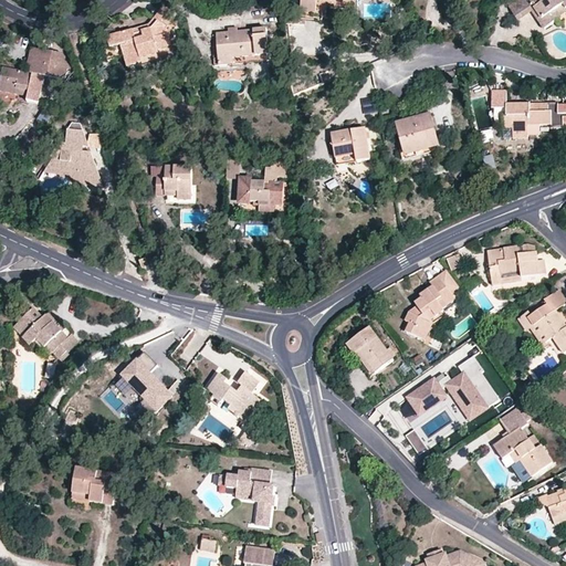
[(302,0),(302,9),(317,10),(316,20),(323,21),(324,10),(327,11),(327,8),(350,10),(350,0),(302,0)]
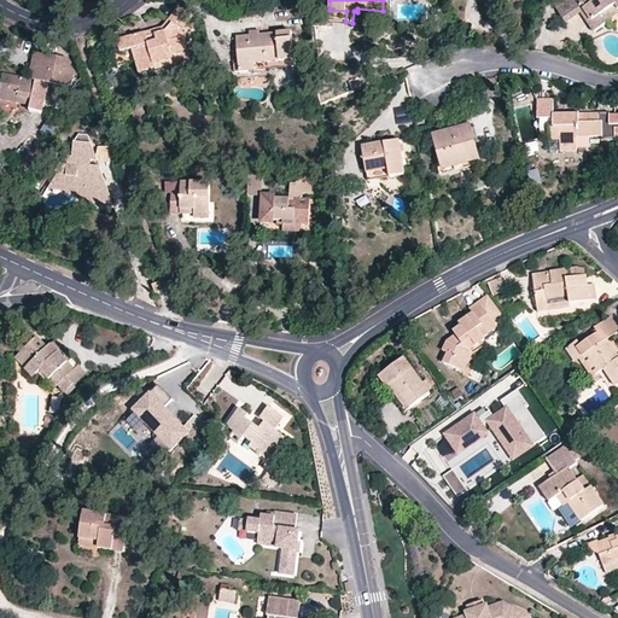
[(566,22),(583,12),(586,10),(592,19),(589,21),(596,31),(607,23),(601,16),(616,6),(617,7),(617,0),(571,0),(558,10),(566,22)]
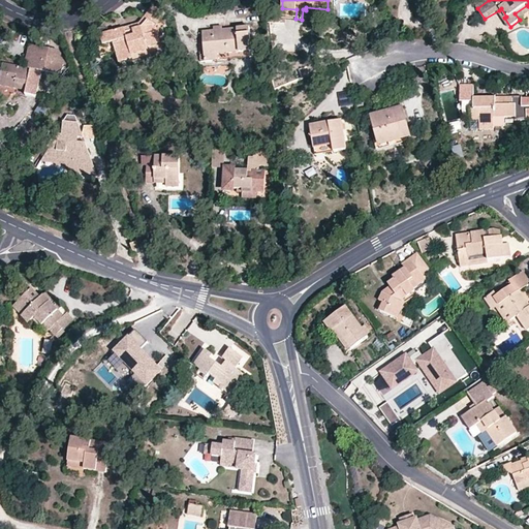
[(164,13),(153,5),(144,18),(147,20),(142,28),(124,33),(123,29),(100,36),(103,45),(98,48),(101,58),(117,54),(120,65),(133,61),(134,65),(151,59),(148,49),(161,43),(156,27),(165,13),(164,13)]
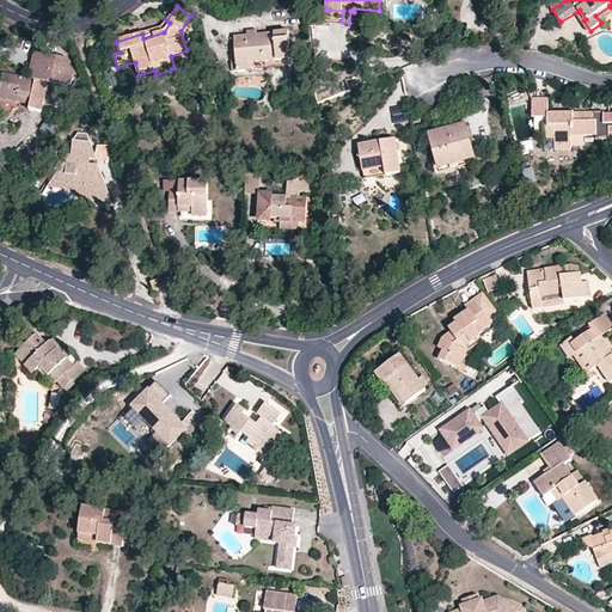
[(611,12),(611,7),(610,6),(595,16),(601,23),(607,20),(606,17),(611,12)]
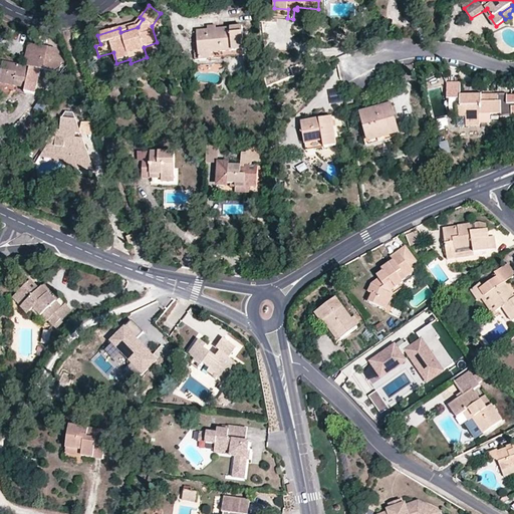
[(274,17),(287,18),(288,9),(274,8),(274,17)]
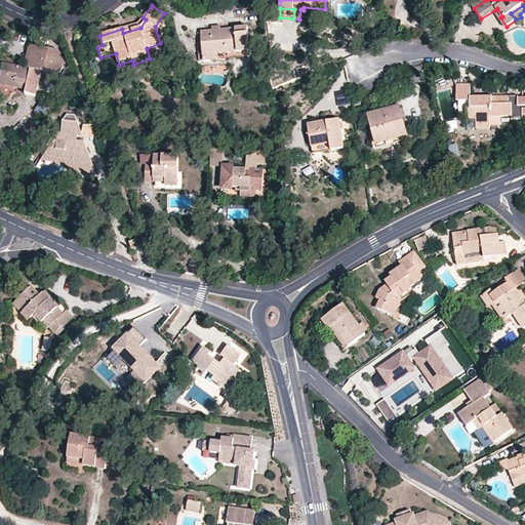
[(146,19),(143,17),(138,23),(122,29),(123,33),(140,28),(146,19)]
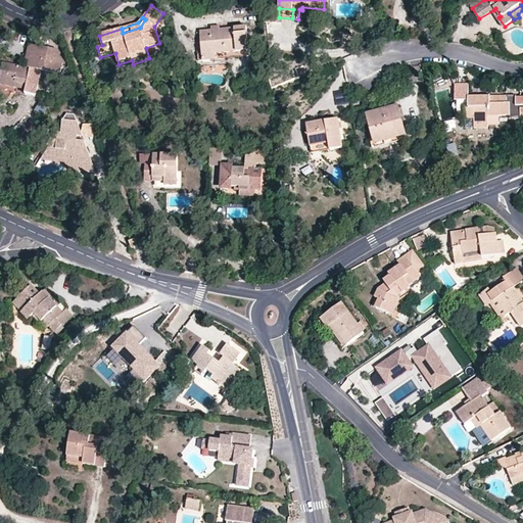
[(196,33),(197,45),(201,44),(202,55),(198,56),(199,62),(217,60),(217,55),(249,52),(247,28),(220,31),(220,27),(211,27),(211,31),(196,33)]
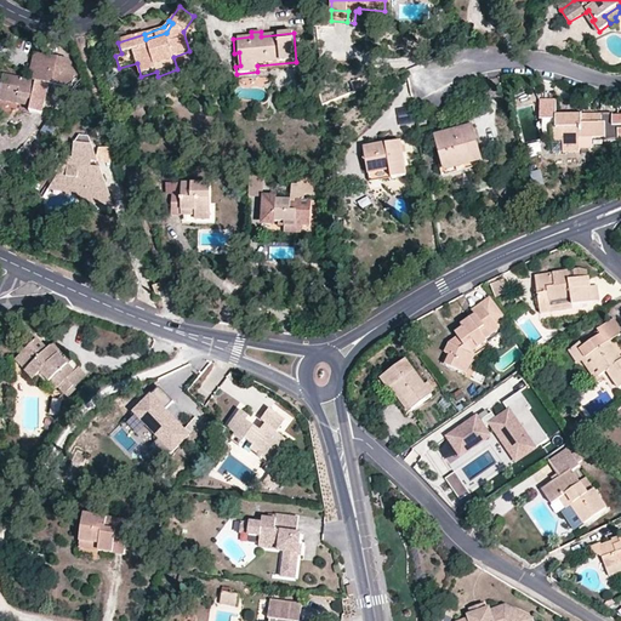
[(174,57),(177,69),(193,64),(189,51),(174,57)]
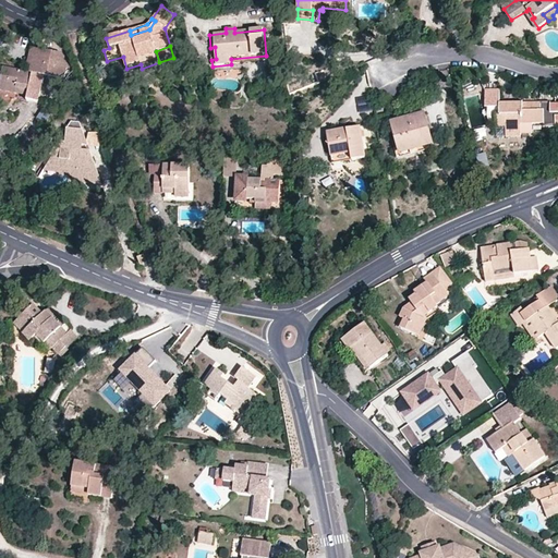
[(0,86),(0,91),(17,94),(19,87),(29,89),(28,96),(27,101),(38,102),(44,75),(64,80),(67,69),(62,55),(33,48),(32,53),(35,53),(33,65),(32,73),(4,68),(0,86)]
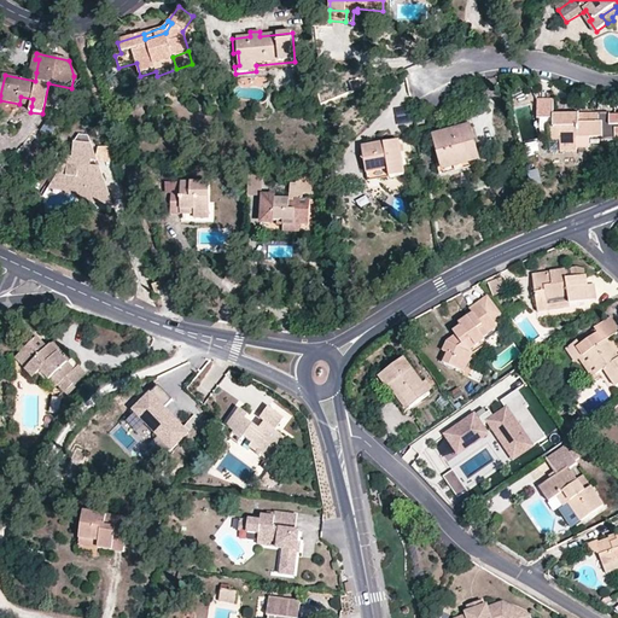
[(296,68),(295,62),(256,65),(256,71),(296,68)]
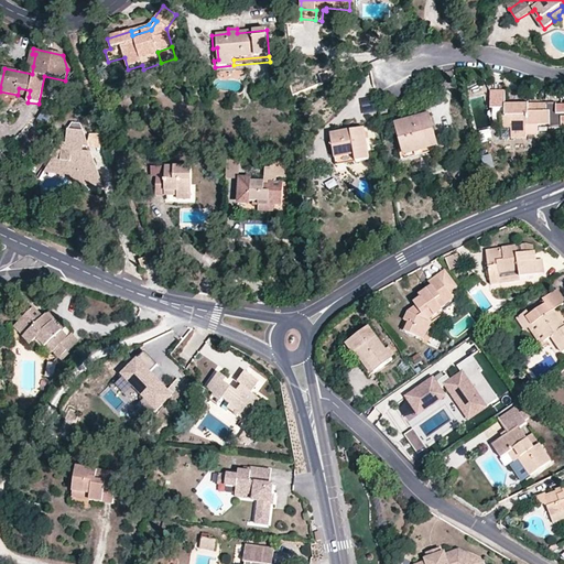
[(54,87),(46,86),(44,94),(53,95),(54,87)]
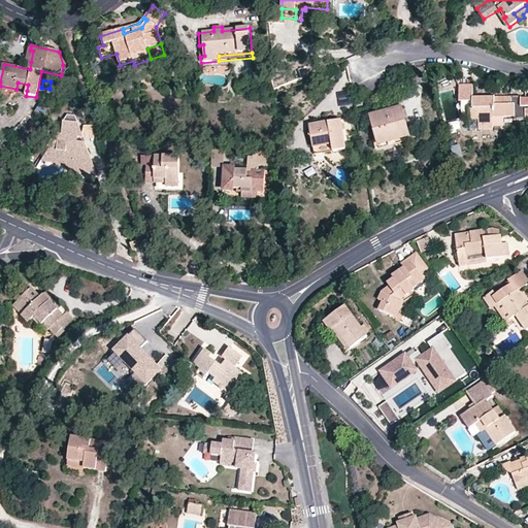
[(473,85),(460,86),(460,101),(473,101),(473,108),(470,109),(470,123),(476,123),(476,127),(489,128),(489,130),(493,129),(493,127),(493,118),(504,118),(516,118),(516,121),(527,121),(527,119),(527,98),(522,99),(522,104),(513,104),(513,97),(473,98),(473,85)]
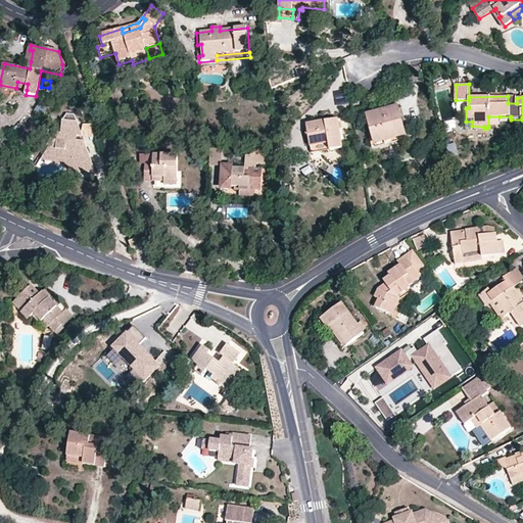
[(50,106),(41,101),(36,111),(44,115),(50,106)]
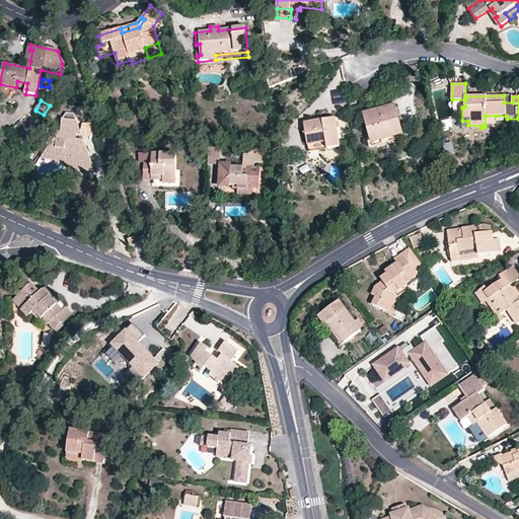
[(395,104),(364,114),(372,143),(403,134),(395,104)]
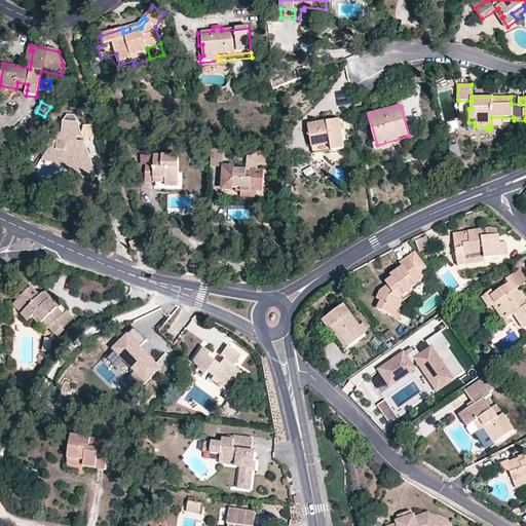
[(75,115),(67,114),(49,144),(50,144),(49,147),(46,152),(44,156),(54,157),(54,162),(68,163),(68,171),(82,172),(83,163),(92,164),(85,143),(78,142),(74,141),(74,136),(78,137),(83,137),(81,133),(75,115)]
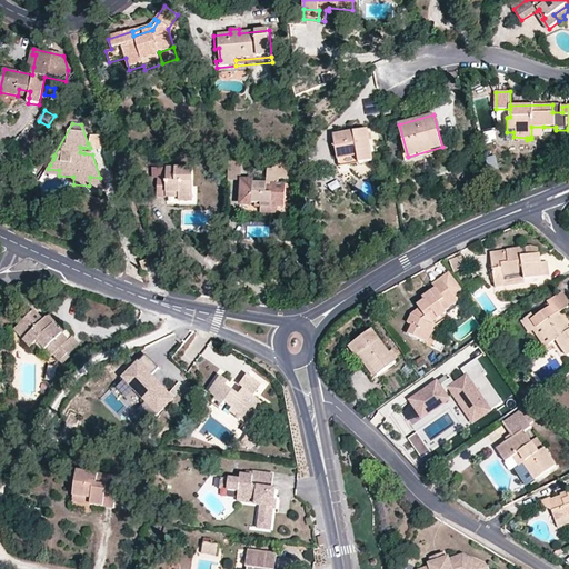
[(543,136),(543,127),(531,127),(531,137),(543,136)]
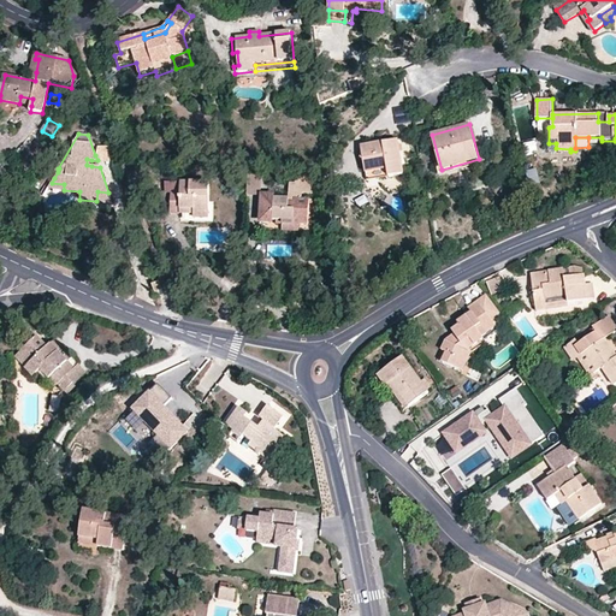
[(362,147),(367,173),(389,171),(391,177),(404,175),(398,140),(362,147)]
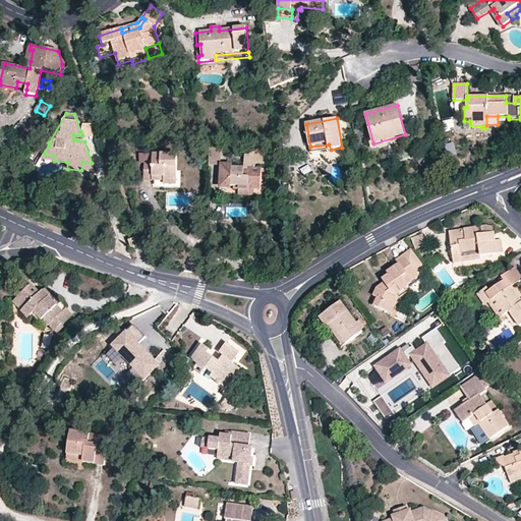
[(455,130),(454,120),(444,120),(444,130),(455,130)]
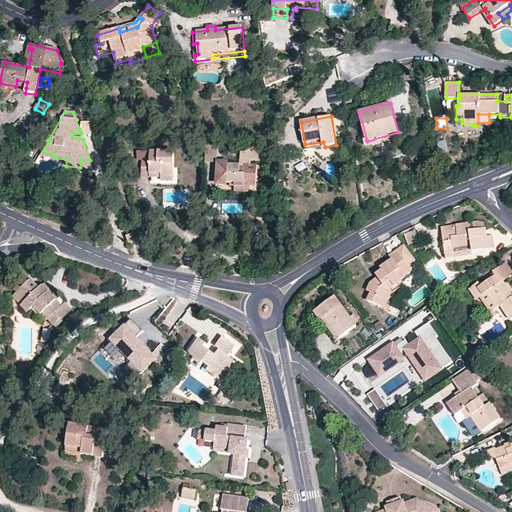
[(80,121),(79,129),(81,133),(95,136),(96,133),(92,122),(80,121)]
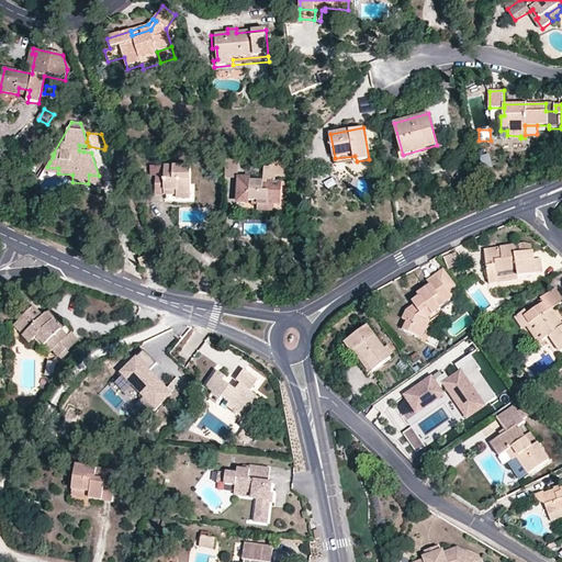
[(45,172),(46,168),(43,166),(37,177),(41,179),(45,172)]
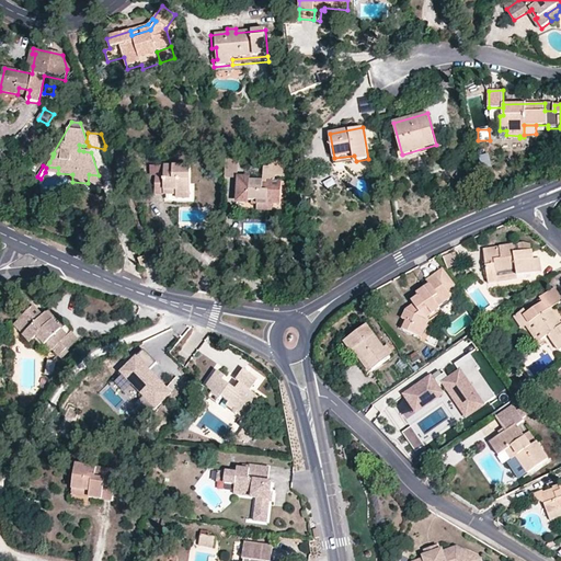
[(156,194),(165,194),(164,191),(176,191),(178,194),(178,198),(191,198),(191,167),(150,165),(150,174),(156,175),(156,194)]
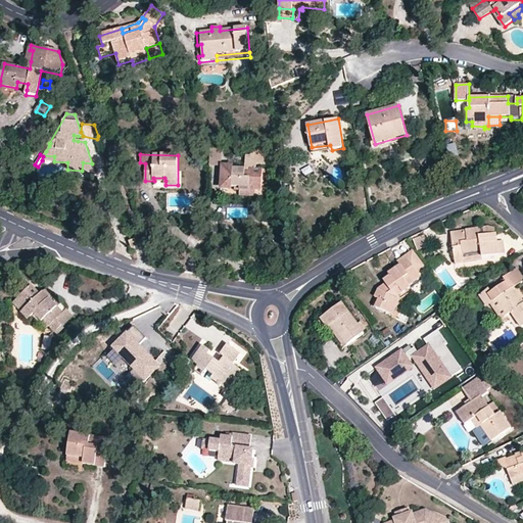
[(246,155),(245,169),(246,169),(246,172),(250,172),(250,170),(257,170),(257,164),(251,164),(251,155),(246,155)]
